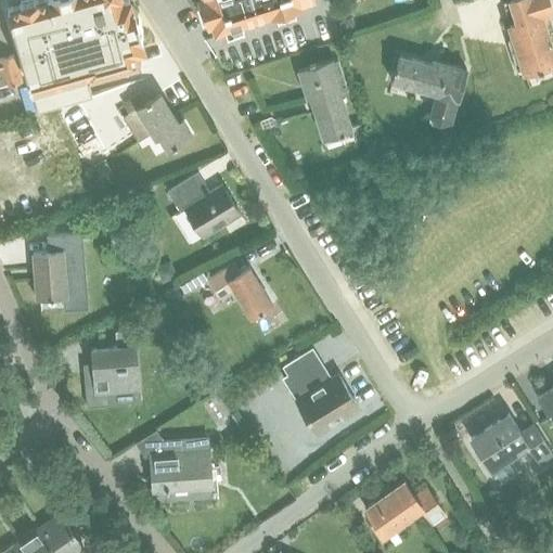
[(34,0),(9,8),(39,113),(93,98),(89,81),(141,67),(137,50),(144,48),(141,39),(143,39),(134,8),(132,8),(130,0),(127,0),(123,1),(123,0),(34,0)]
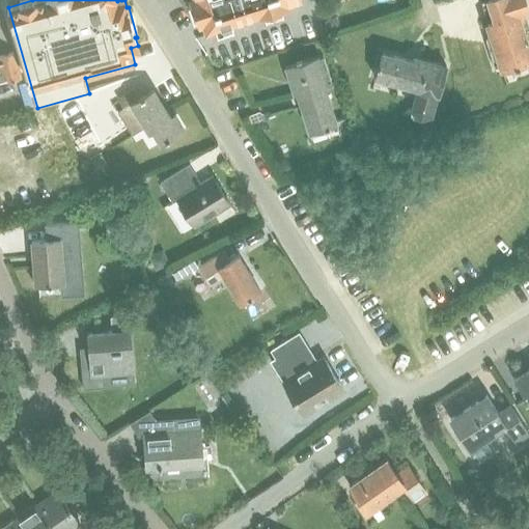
[(193,0),(198,16),(199,20),(204,19),(206,25),(261,7),(283,0),(193,0)]
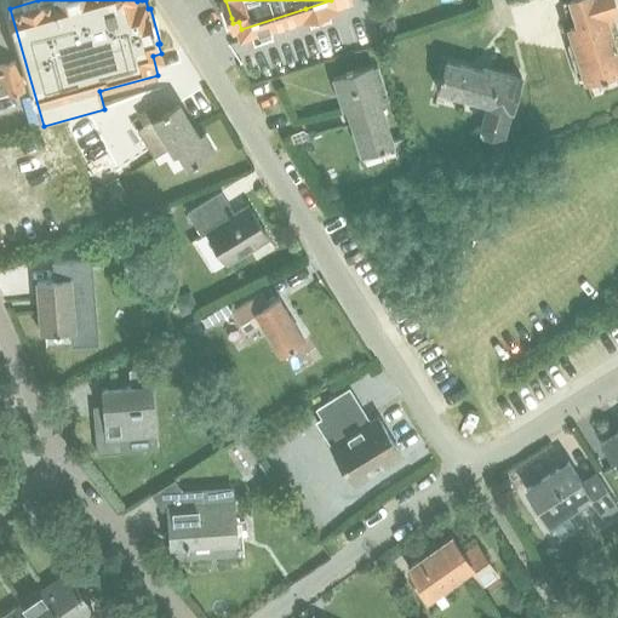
[(562,0),(564,3),(561,3),(570,29),(587,85),(617,75),(617,30),(613,16),(617,15),(617,7),(614,0),(562,0)]
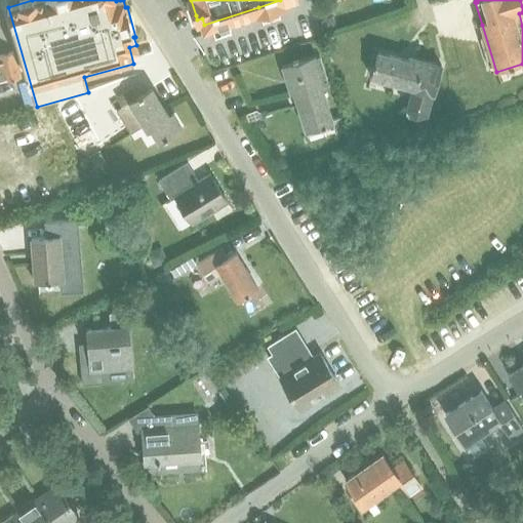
[(334,17),(317,24),(321,34),(337,28),(334,17)]
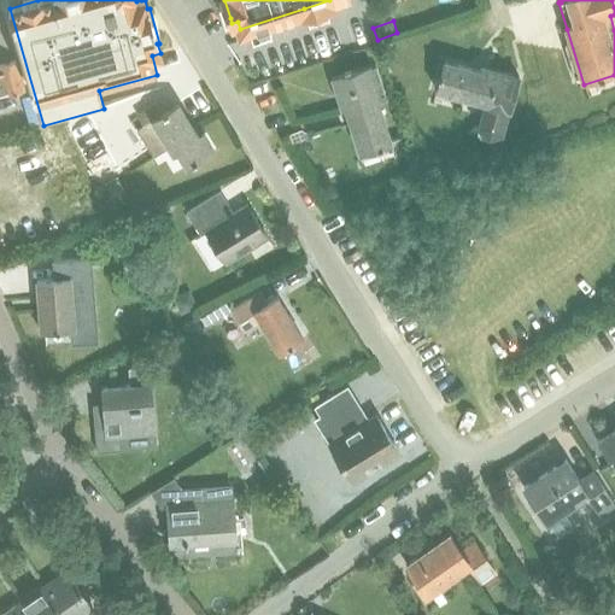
[(376,51),(368,53),(370,63),(379,60),(376,51)]
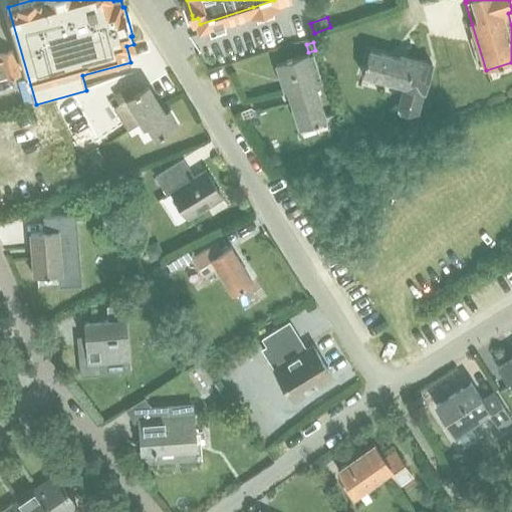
[(363,50),(357,72),(357,74),(402,86),(397,107),(405,114),(415,111),(421,91),(423,92),(430,65),(394,55),(393,59),(364,52),(364,51),(363,50)]
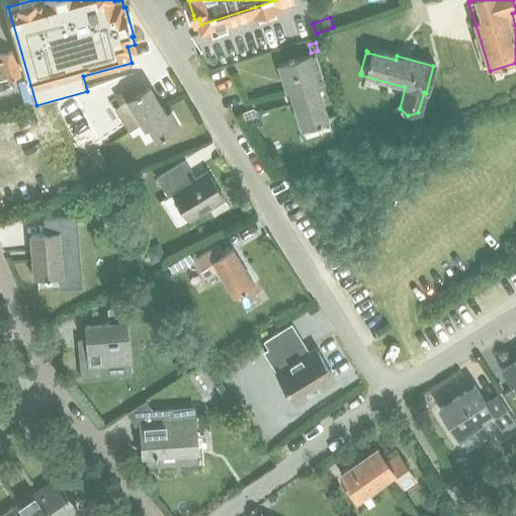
[(0,81),(5,80),(5,82),(20,78),(13,54),(0,57),(0,81)]
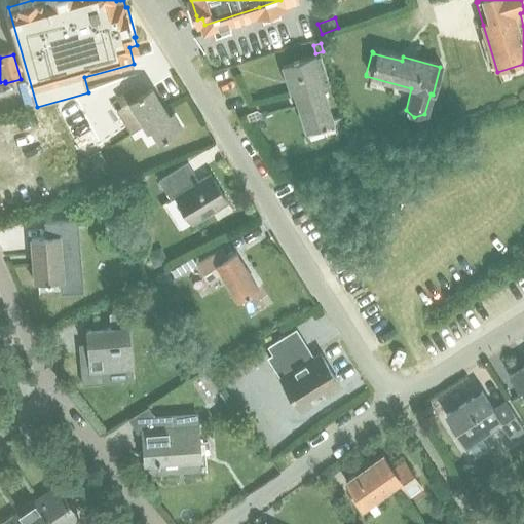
[(322,135),(336,131),(323,88),(331,86),(321,55),(284,68),(304,133),(320,127),(322,135)]
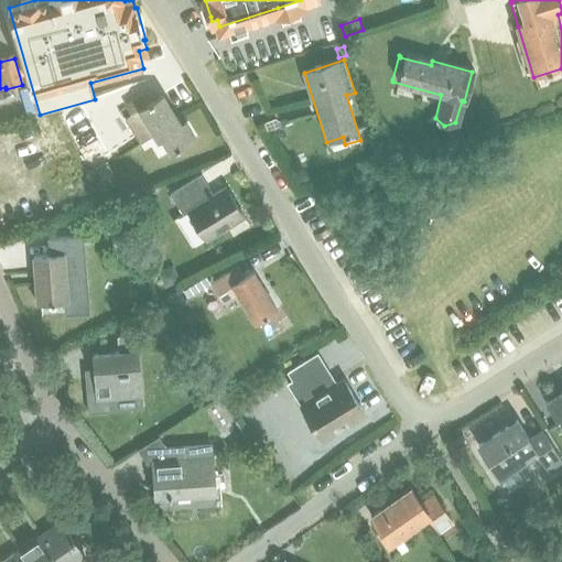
[(154,132),(176,119),(162,97),(148,106),(141,97),(126,107),(131,117),(126,120),(141,144),(155,136),(154,132)]
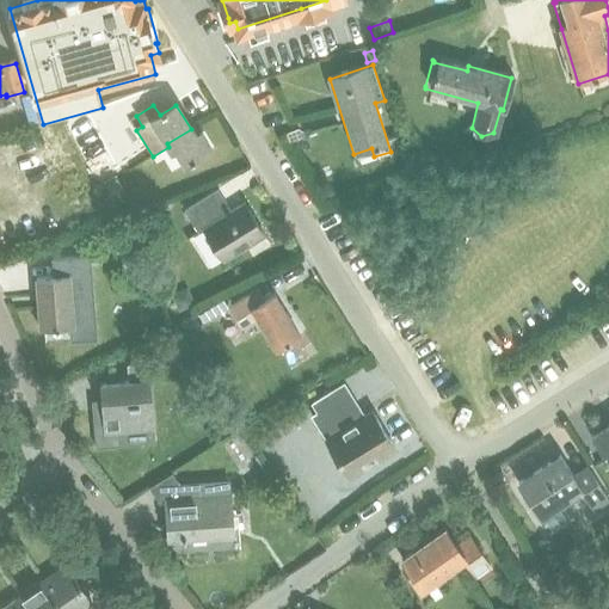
[(196,136),(191,129),(167,143),(168,147),(172,153),(176,151),(186,166),(210,151),(200,134),(196,136)]
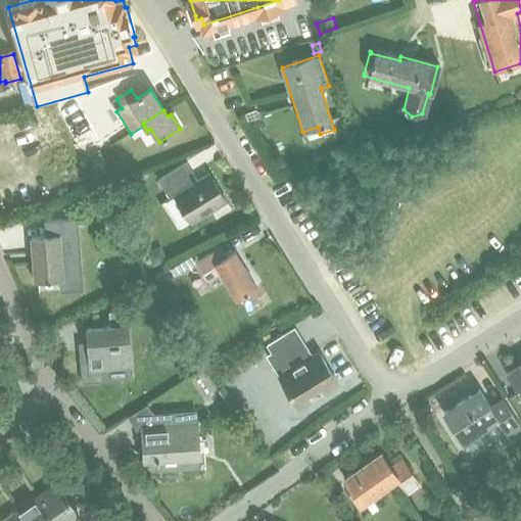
[(256,111),(246,115),(249,123),(258,119),(256,111)]
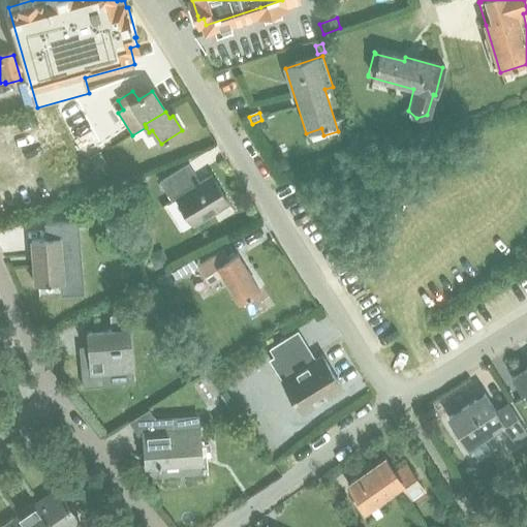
[(352,119),(340,122),(343,134),(357,131),(352,119)]
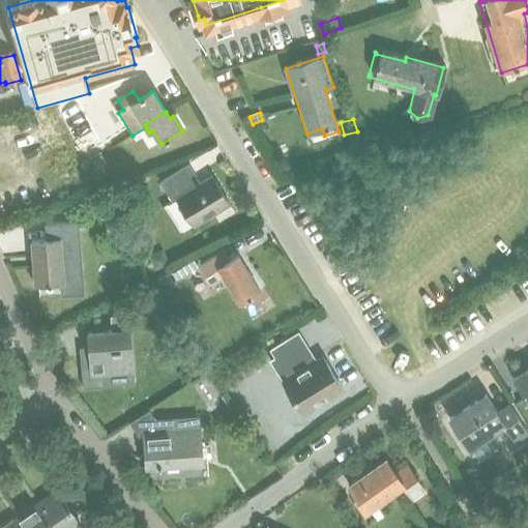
[(110,160),(104,151),(88,160),(94,170),(110,160)]
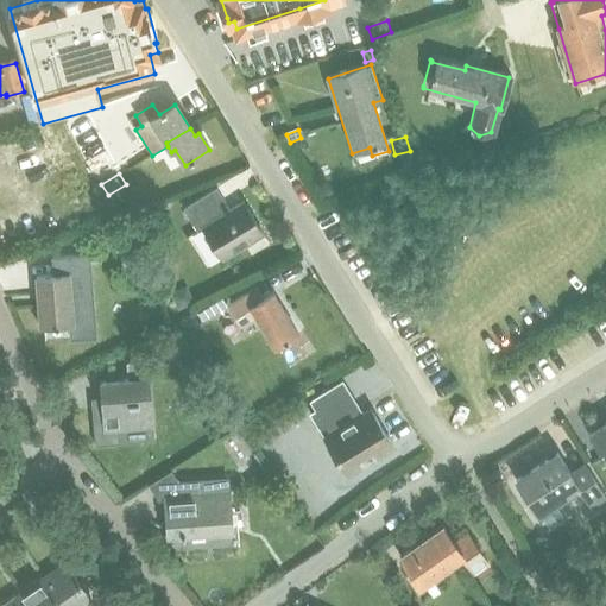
[(262,235),(241,203),(229,210),(215,189),(182,209),(196,232),(202,229),(221,260),(262,235)]
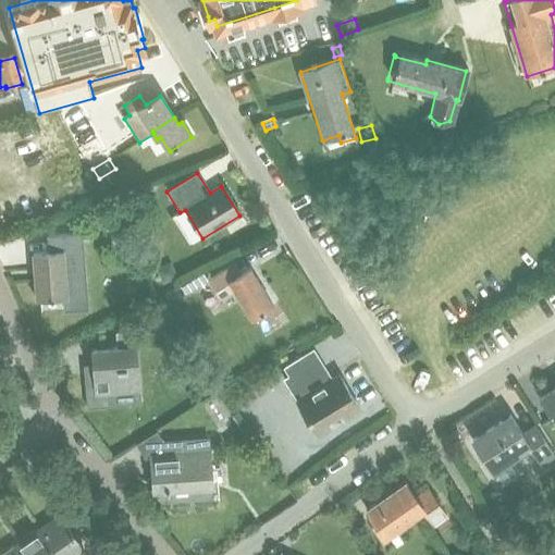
[(105,212),(90,214),(91,231),(107,229),(105,212)]
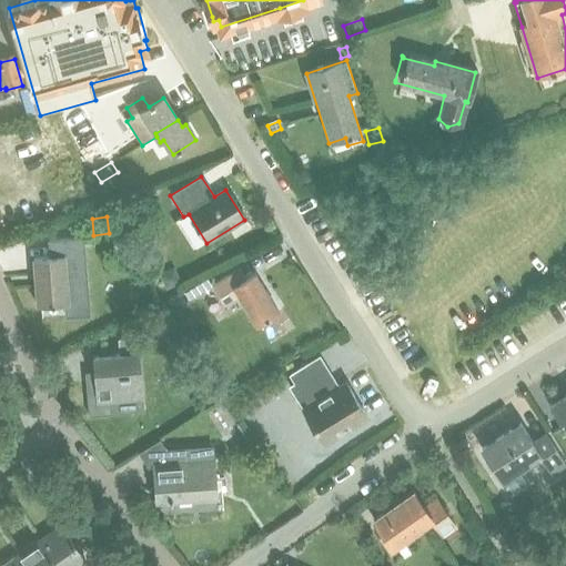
[(119,216),(107,216),(109,233),(120,232),(119,216)]
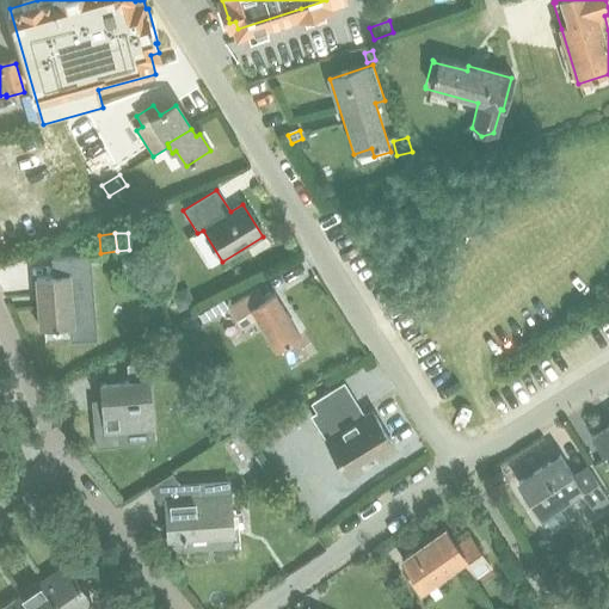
[(55,278),(37,280),(37,281),(40,281),(44,330),(42,330),(42,331),(56,330),(56,331),(61,331),(60,330),(97,326),(94,295),(88,295),(85,257),(68,259),(53,260),(55,278)]
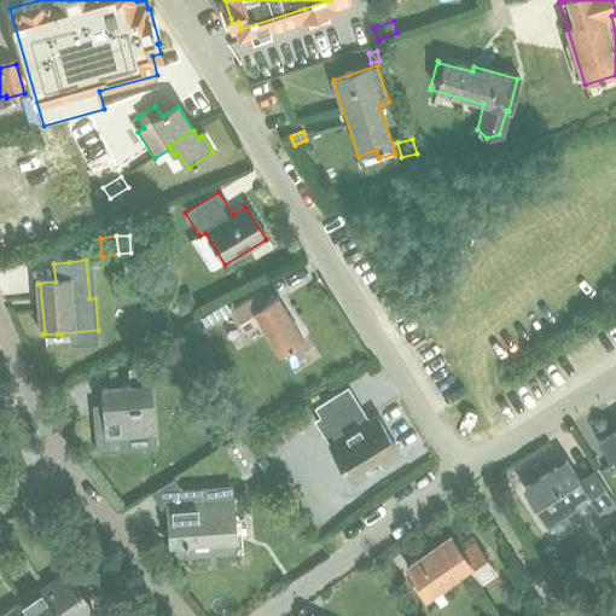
[(192,291),(175,300),(184,315),(199,307),(192,291)]
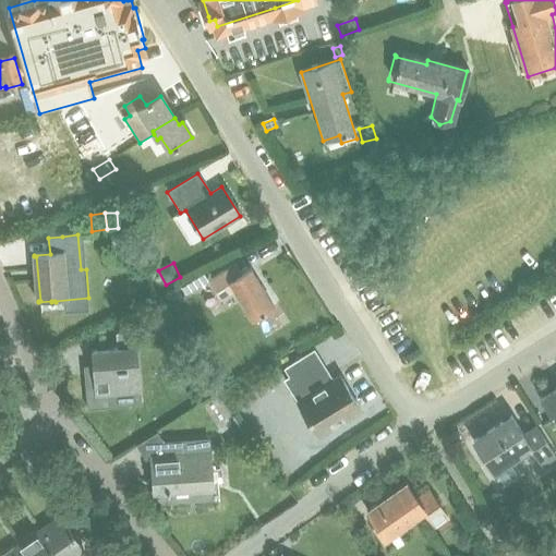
[(251,319),(273,306),(249,269),(240,275),(233,264),(208,280),(208,281),(219,299),(233,290),(251,319)]
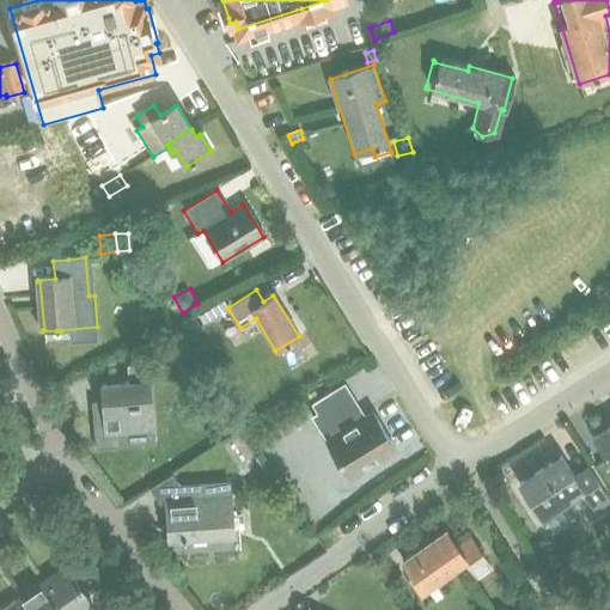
[(224,299),(199,315),(203,322),(205,324),(229,309),(229,307),(224,299)]
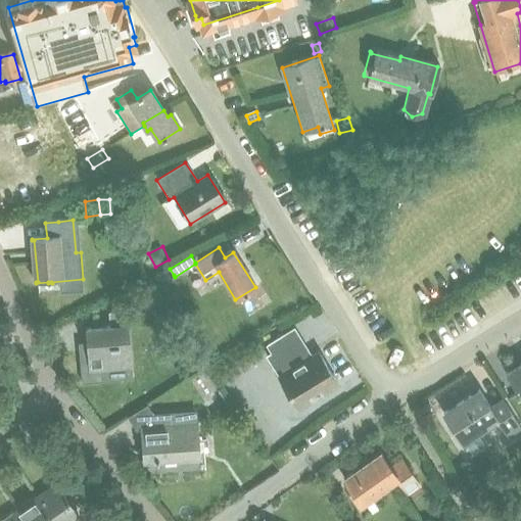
[(170,269),(154,278),(158,284),(174,275),(170,269)]
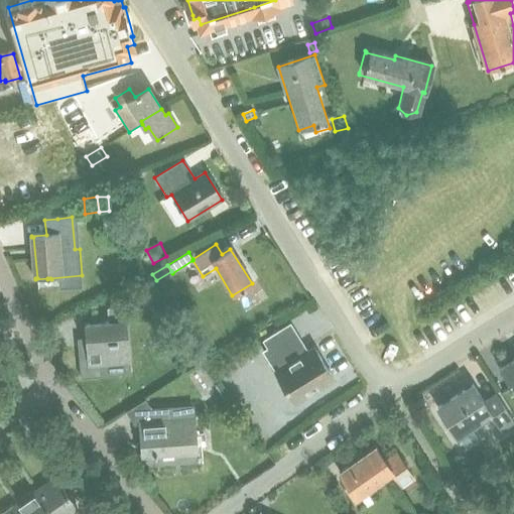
[(157,293),(147,300),(156,312),(165,305),(157,293)]
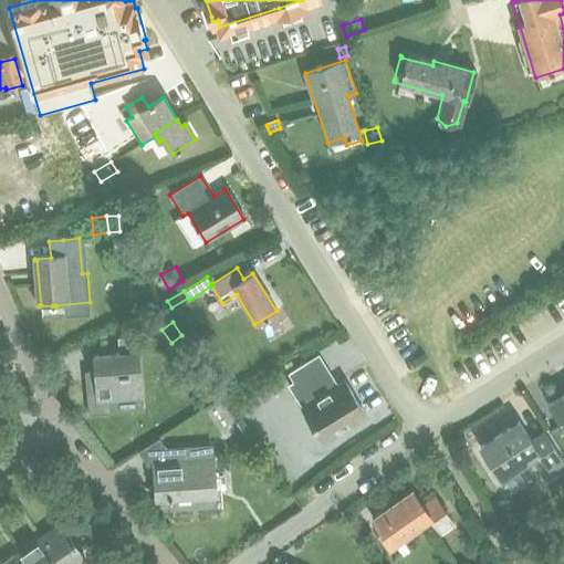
[(95,376),(87,377),(91,415),(113,414),(112,400),(143,398),(139,353),(94,356),(95,376)]
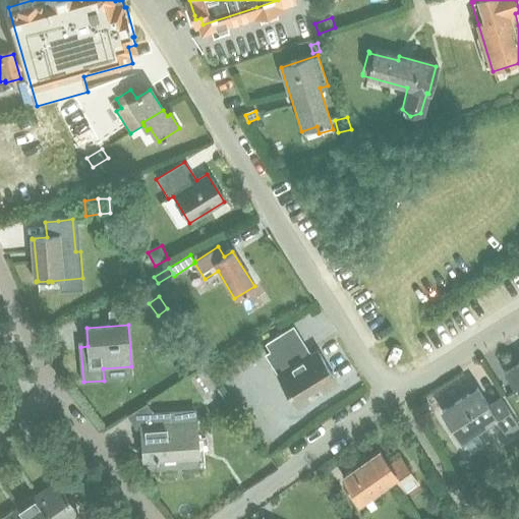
[(277,377),(288,395),(295,406),(334,382),(315,352),(308,356),(290,328),(265,344),(272,354),(267,357),(278,376),(277,377)]
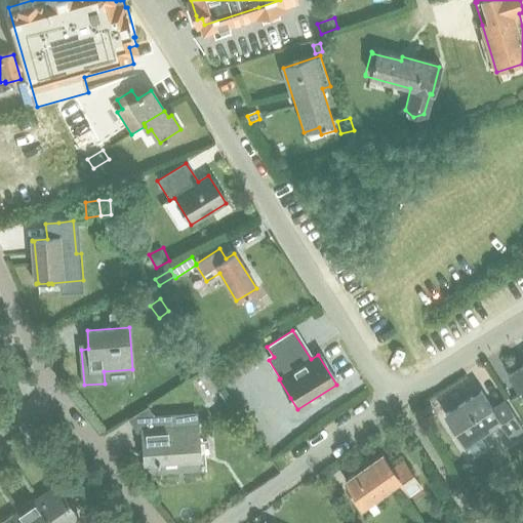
[(522,364),(509,374),(522,398),(522,364)]
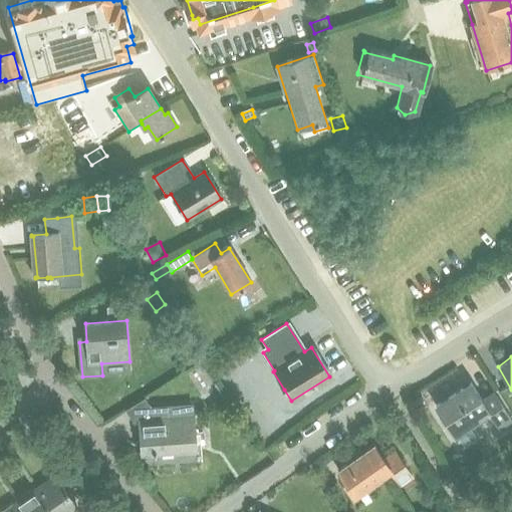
[(473,382),(436,406),(455,437),(490,415),(500,429),(511,422),(494,395),(485,401),(473,382)]
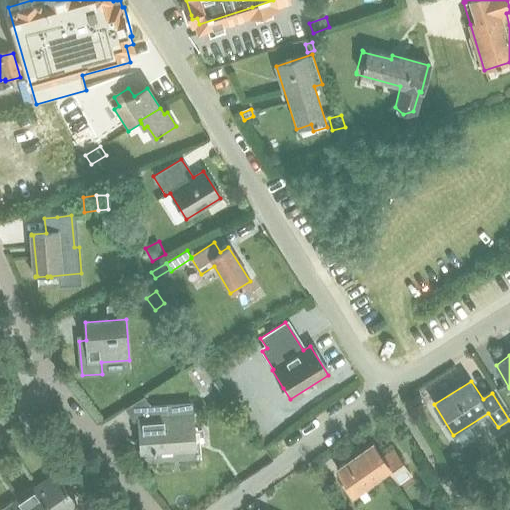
[(139,422),(141,452),(194,449),(190,406),(153,409),(146,397),(126,409),(134,422),(139,422)]
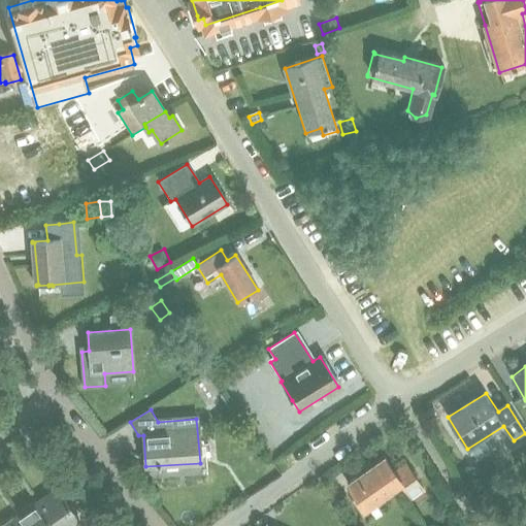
[(507,448),(500,452),(504,459),(511,455),(507,448)]
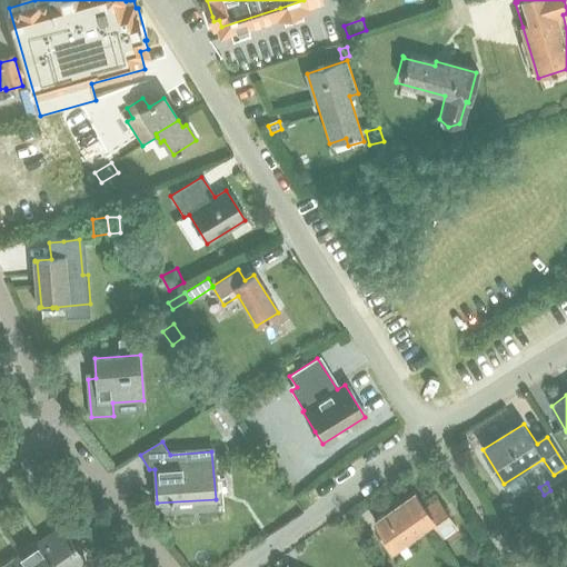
[(441,536),(454,527),(436,500),(424,509),(414,495),(375,523),(393,548),(431,521),(441,536)]
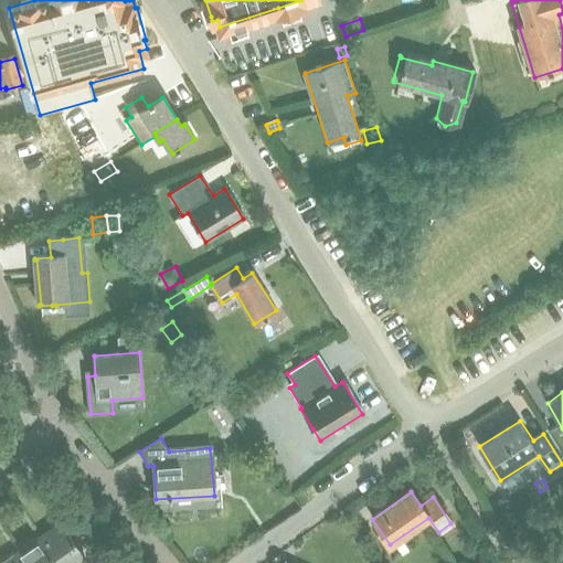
[(63,523),(41,539),(55,560),(54,561),(55,562),(80,562),(87,558),(63,523)]
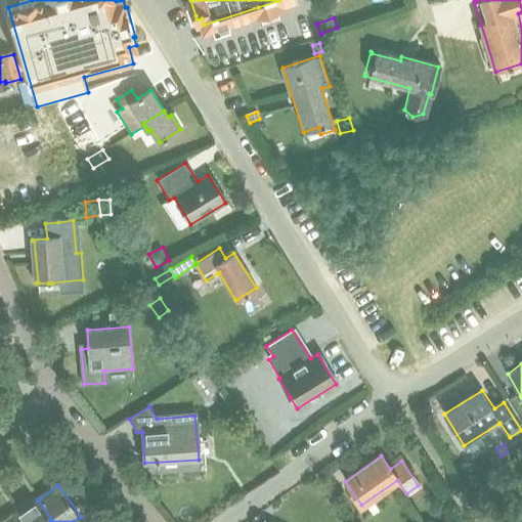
[(38,499),(15,515),(20,521),(51,521),(50,520),(51,519),(38,499)]
